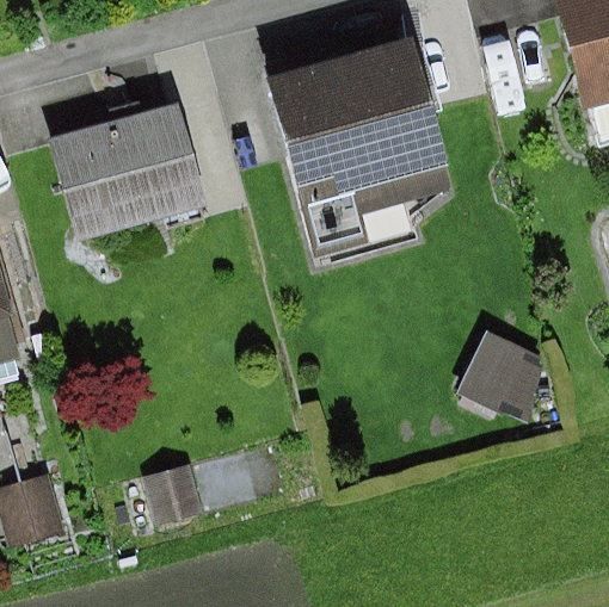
[(557,0),(597,150),(608,147),(608,0),(557,0)]
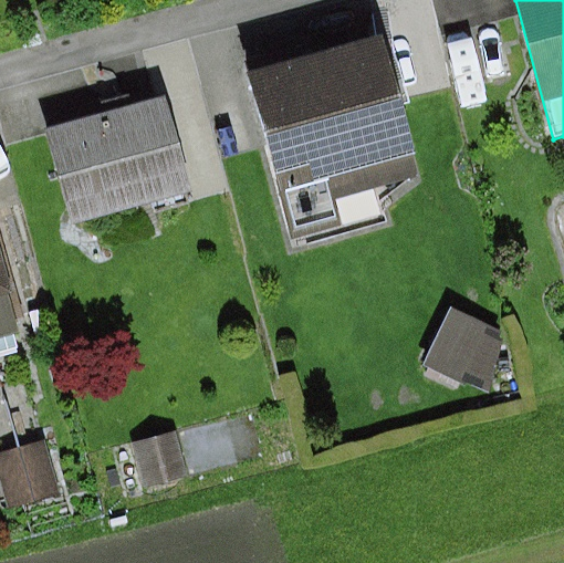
[(384,33),(248,71),(294,238),(342,225),(333,196),(421,171),(384,33)]
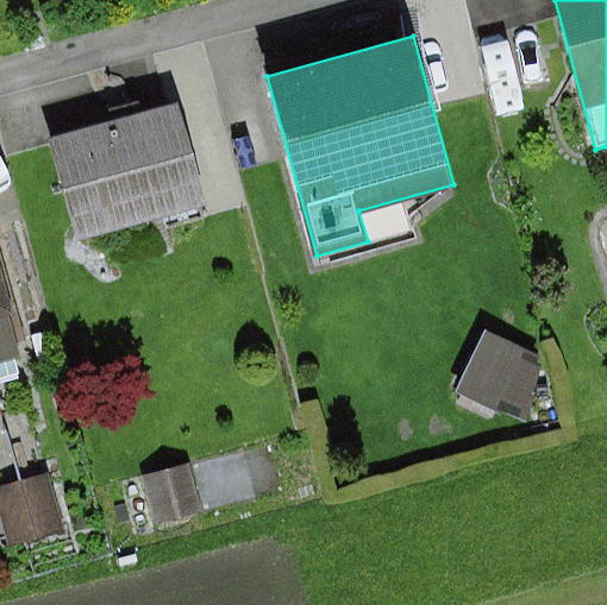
[(52,137),(82,237),(164,213),(169,226),(211,213),(176,100),(52,137)]
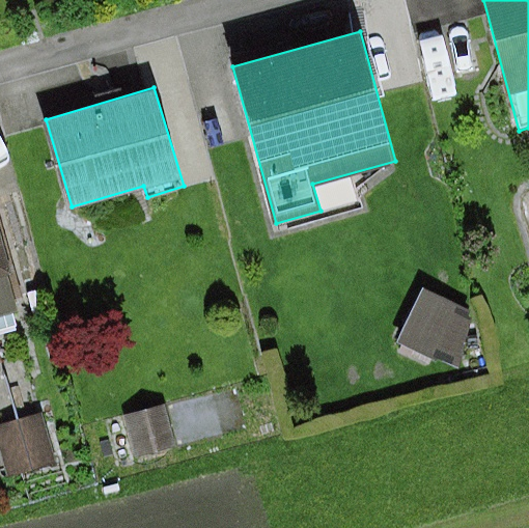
[(28,297),(0,198),(0,315),(23,309),(21,300),(28,297)]
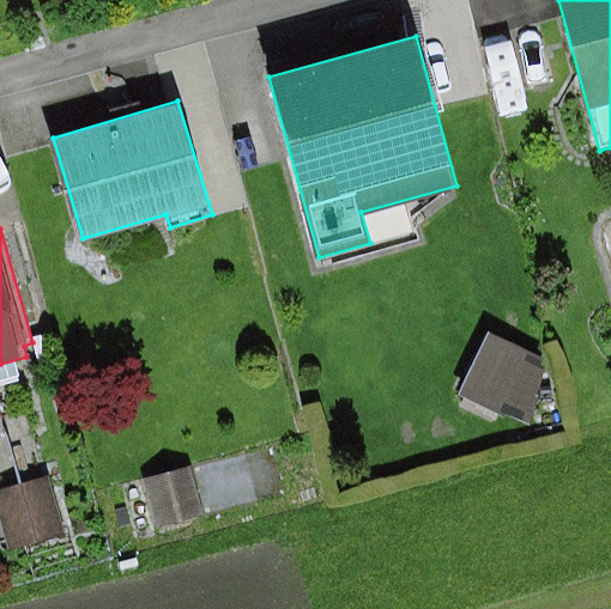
[(490,332),(463,390),(533,422),(544,357),(490,332)]
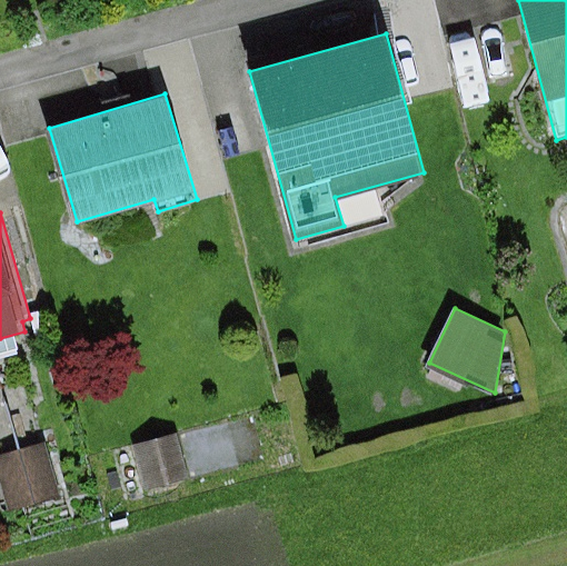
[(177,433),(133,444),(146,488),(189,477),(177,433)]
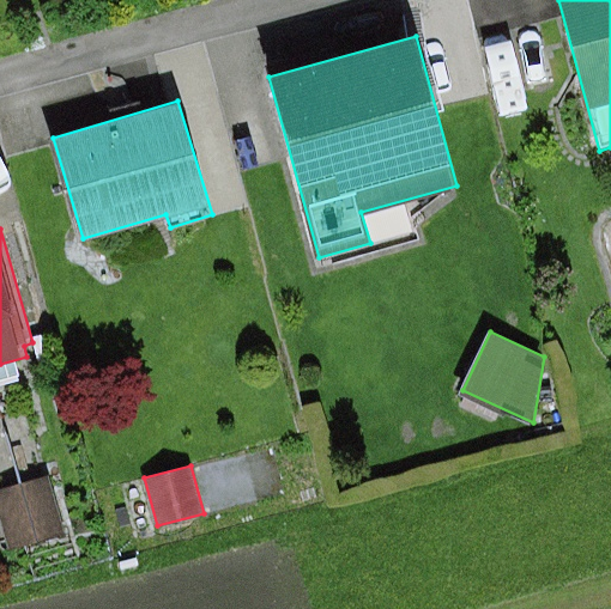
[(8,489),(28,554),(76,540),(58,475),(8,489)]
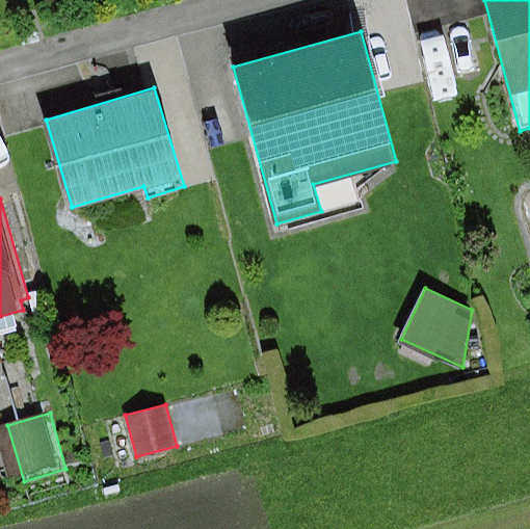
All buildings are outlined.
